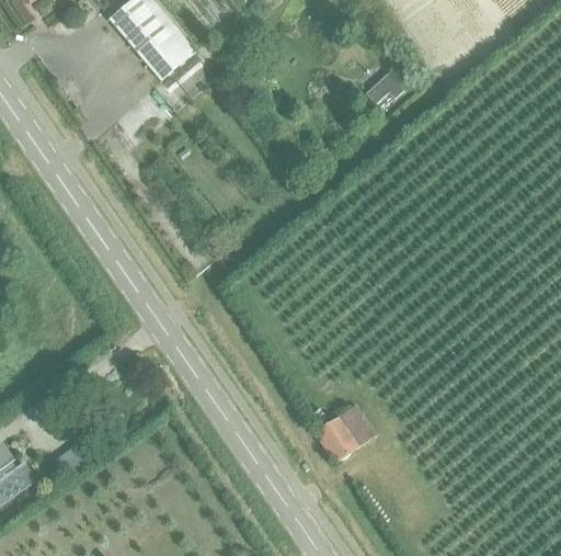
[(129,0),(110,18),(142,58),(161,80),(190,57),(141,0),(129,0)]
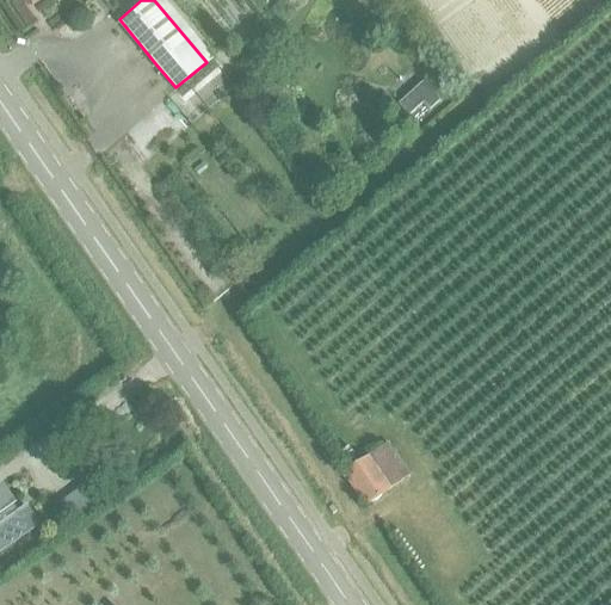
[(394,71),(395,87),(411,87),(411,69),(394,71)]
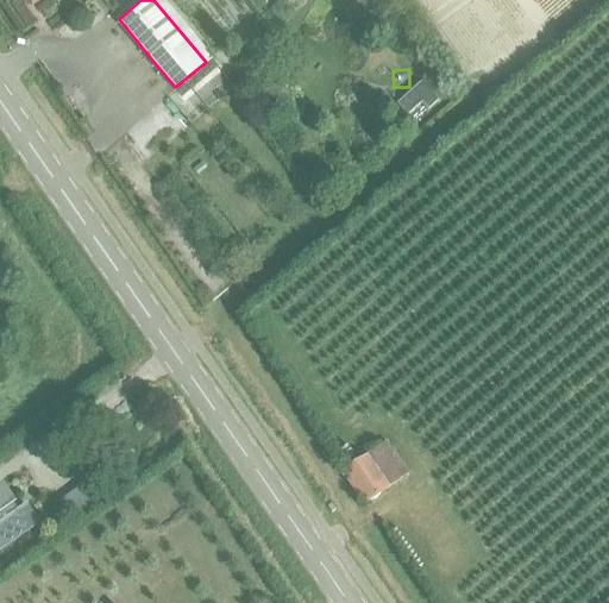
[(439,95),(422,76),(397,99),(408,110),(421,99),(428,106),(439,95)]
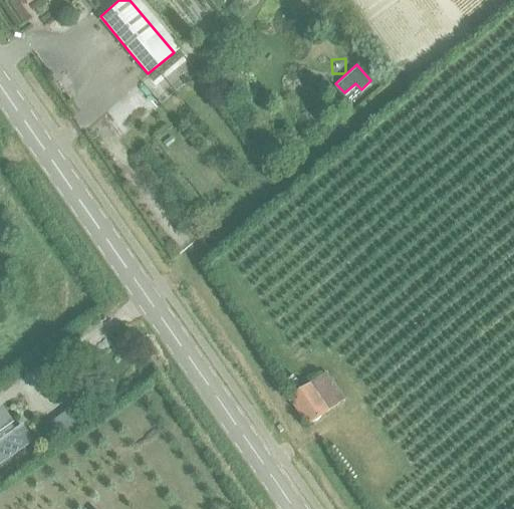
[(288,396),(307,423),(344,397),(325,369),(288,396)]
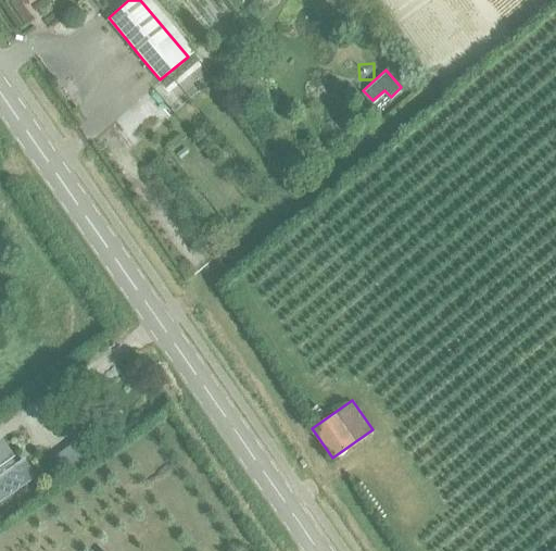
[(58,451),(74,467),(91,449),(76,434),(58,451)]
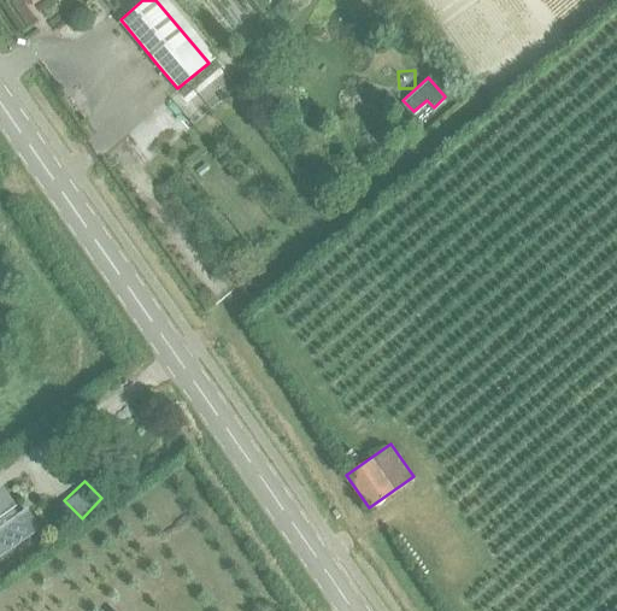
[(0,487),(0,552),(37,526),(27,509),(18,515),(11,505),(13,504),(1,487),(0,487)]
